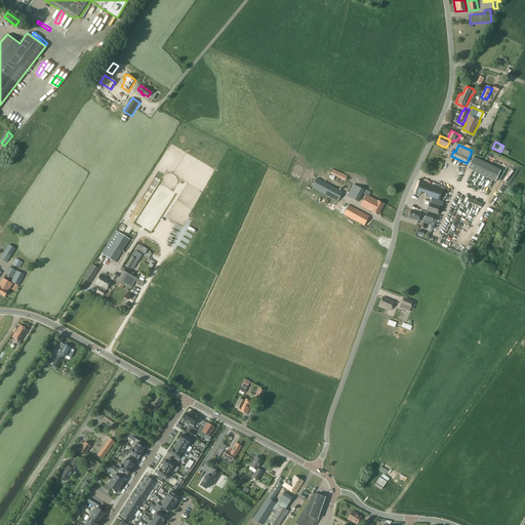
[(477,149),(475,152),(480,155),(482,152),(484,148),(479,145),(477,149)]
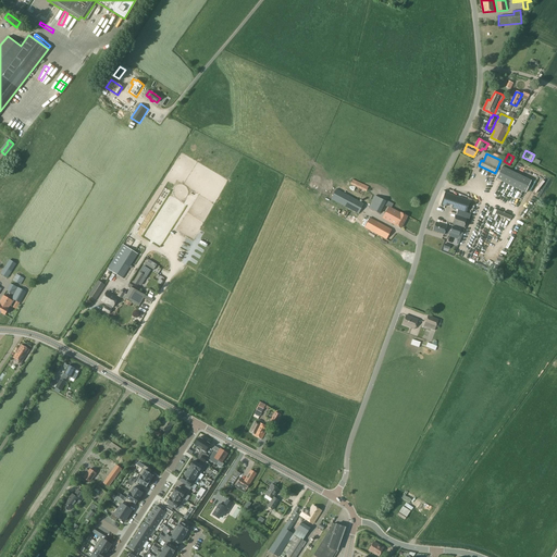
[(508,163),(503,174),(527,187),(532,175),(508,163)]
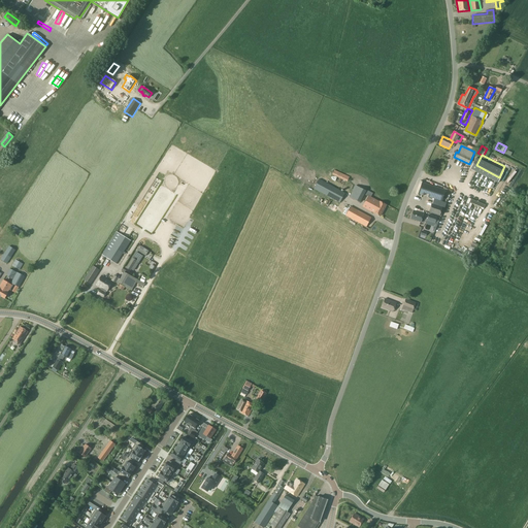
[(347,182),(349,177),(334,170),(332,174),(347,182)]
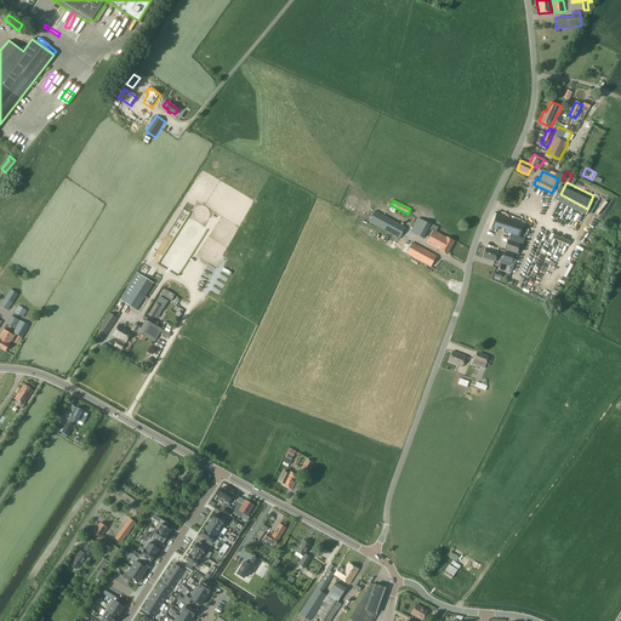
[(393,221),(376,211),(370,223),(399,239),(405,227),(400,224),(402,222),(394,218),(393,221)]
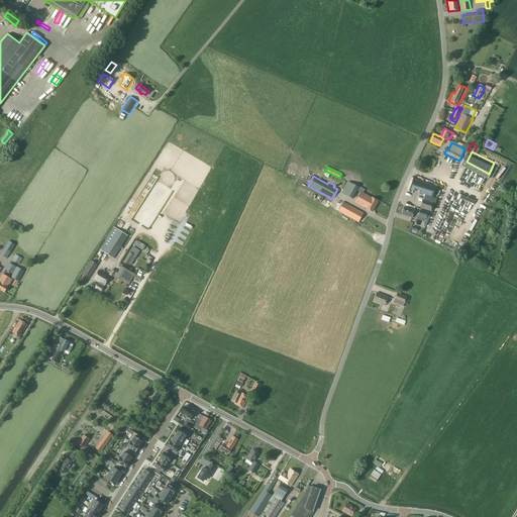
[(432,197),(436,187),(413,180),(410,190),(432,197)]
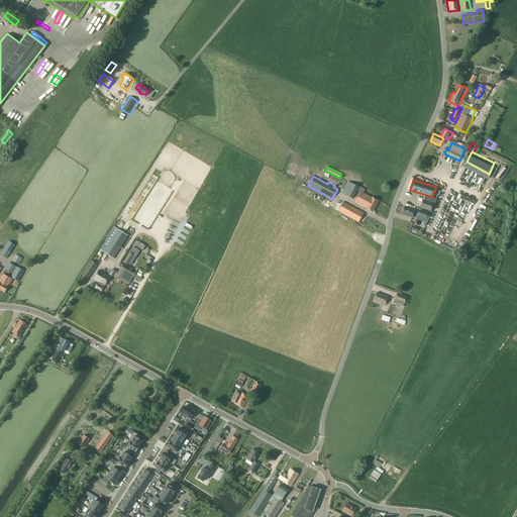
[(358,187),(347,182),(342,193),(352,199),(356,190),(360,193),(355,202),(367,208),(372,211),(378,201),(372,198),(363,194),(365,190),(358,186),(358,187)]
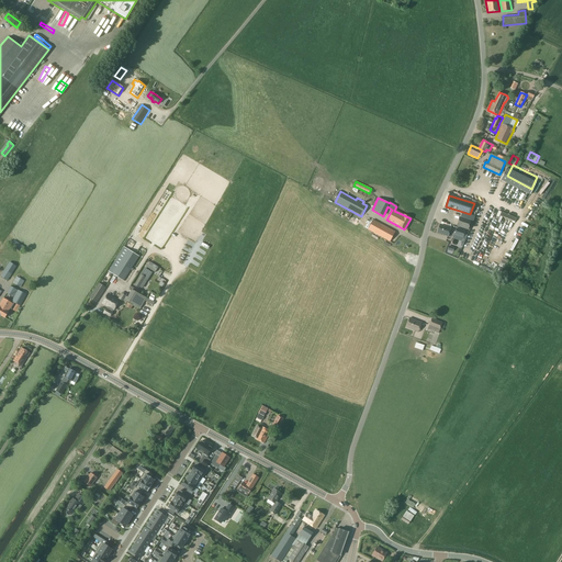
[(516,218),(499,211),(498,214),(515,222),(516,218)]
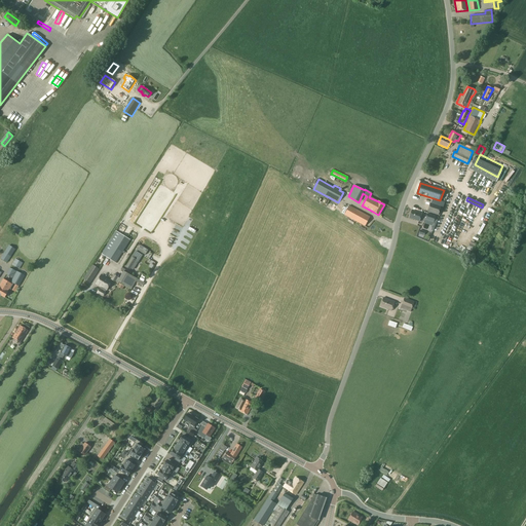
[(440,216),(443,208),(430,203),(427,212),(440,216)]
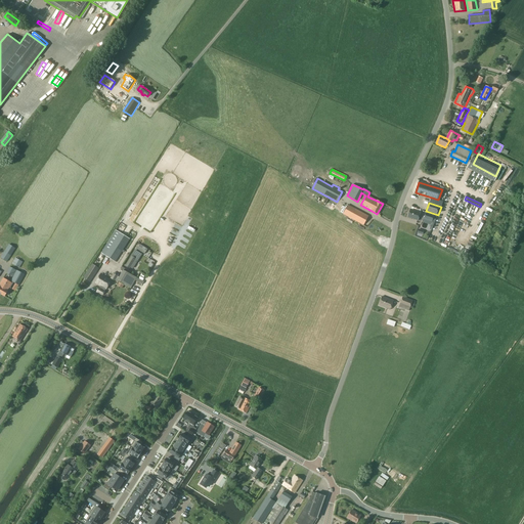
[(363,225),(368,216),(348,205),(343,214),(363,225)]
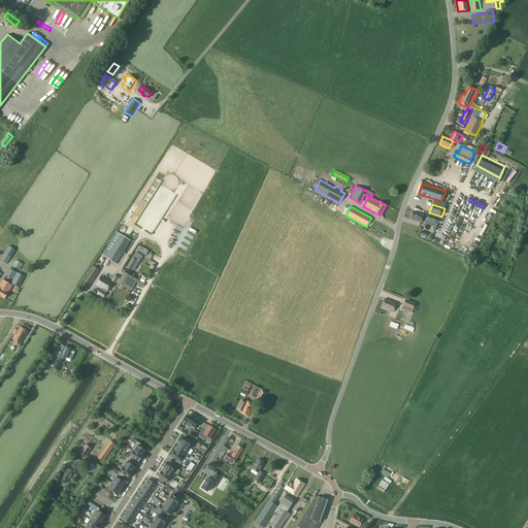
[(128,208),(122,222),(127,224),(132,209),(128,208)]
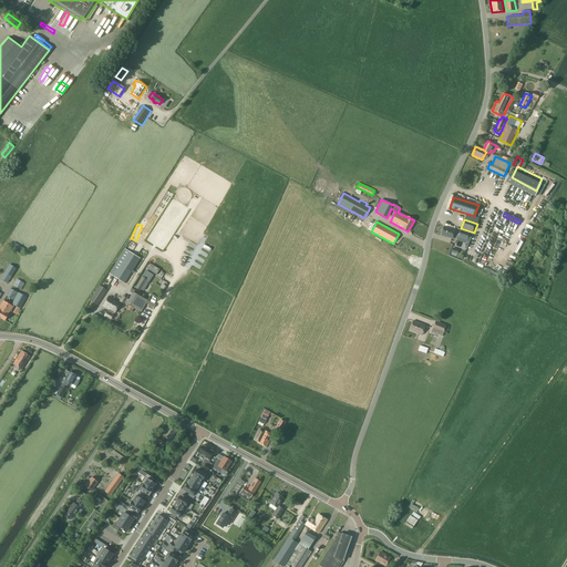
[(452,238),(454,230),(444,227),(441,235),(452,238)]
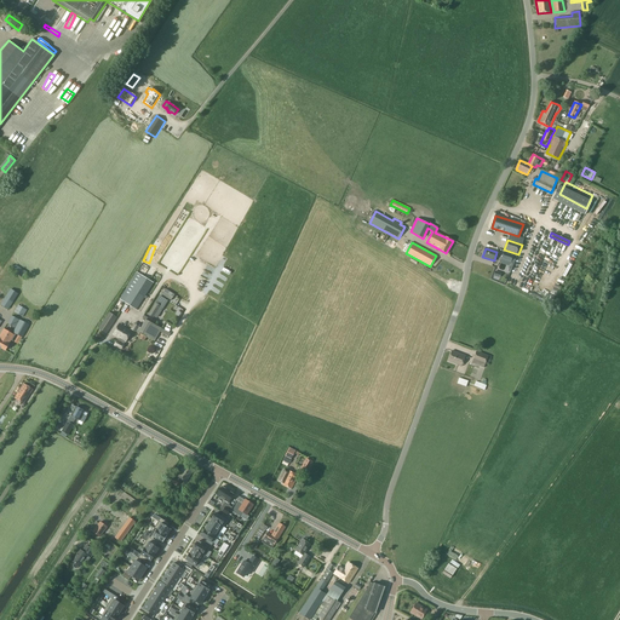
[(515,262),(511,260),(514,256),(504,252),(500,263),(510,267),(509,268),(512,269),(515,262)]
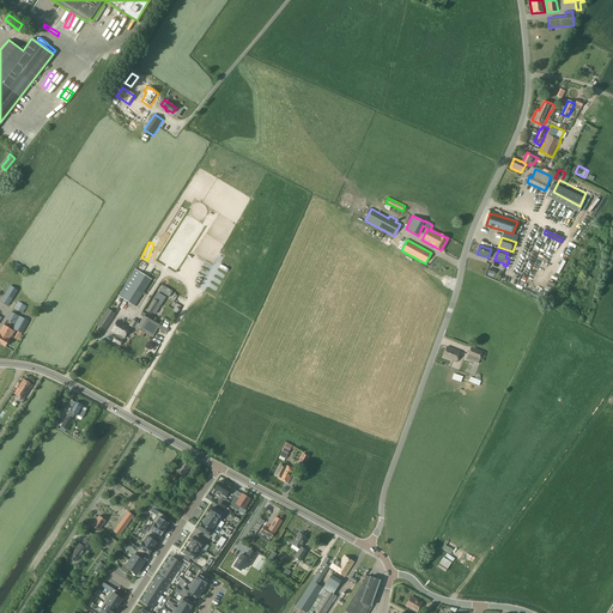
[(572,286),(581,286),(581,258),(577,258),(565,290),(565,291),(569,292),(576,292),(568,290),(568,285),(572,286)]
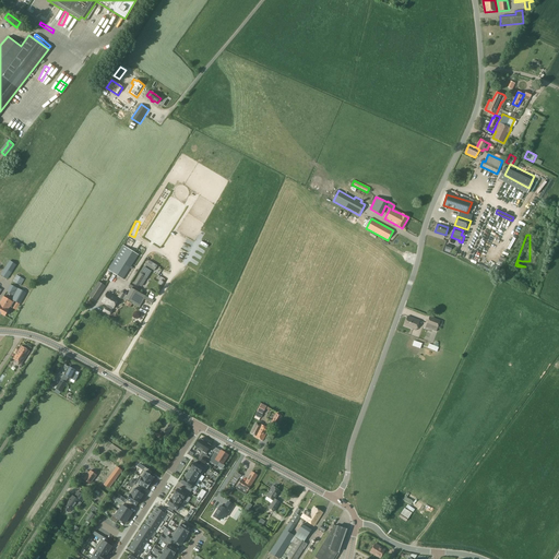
[(21,250),(23,246),(14,240),(11,244),(21,250)]
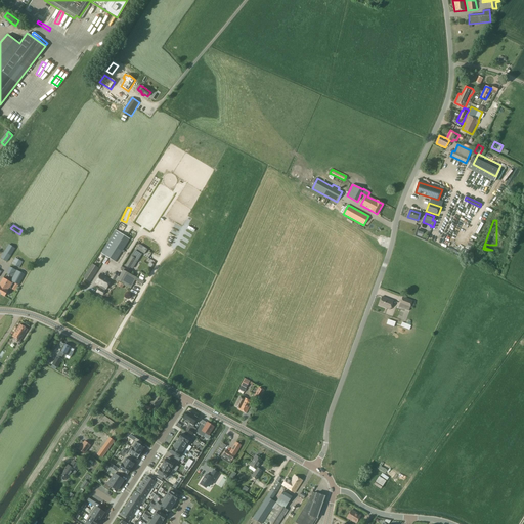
[(115,261),(129,238),(116,230),(101,253),(115,261)]
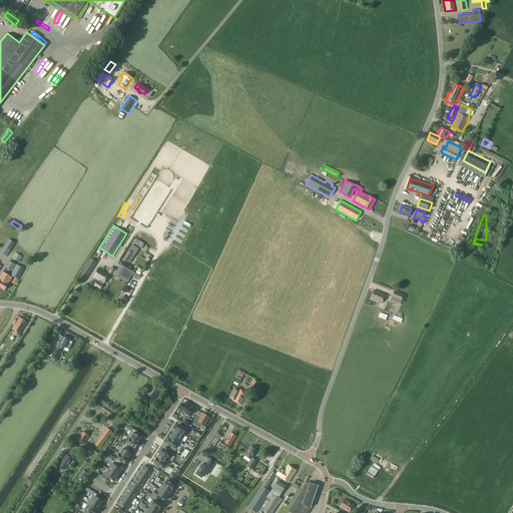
[(6,255),(14,243),(9,239),(1,251),(6,255)]
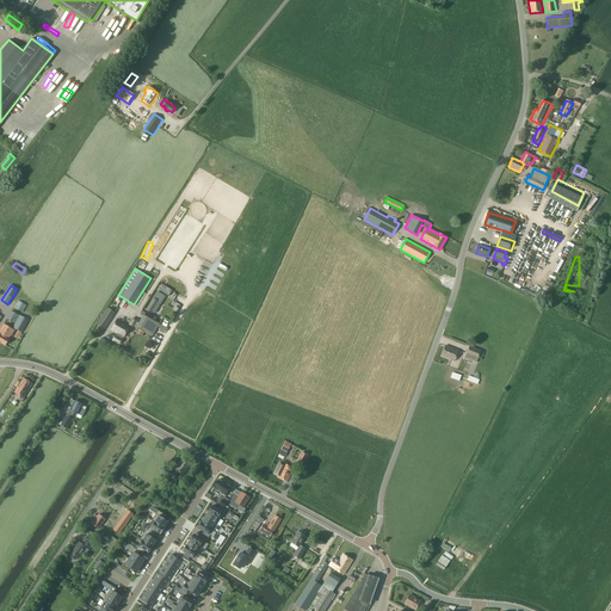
[(161,288),(160,290),(168,296),(171,294),(172,290),(164,285),(162,288),(161,288)]
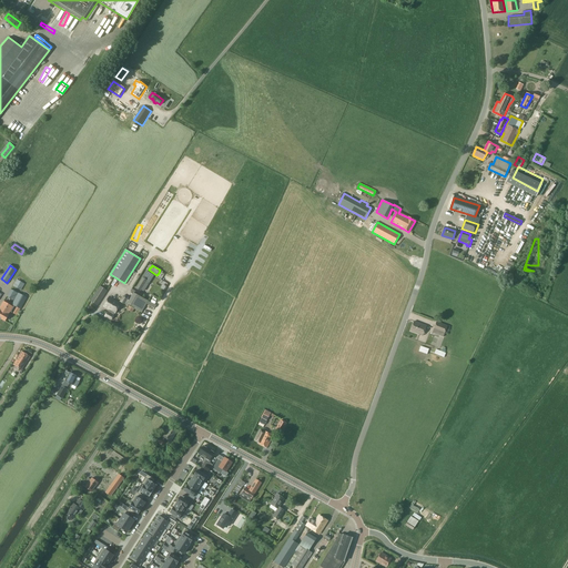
[(146,286),(154,275),(148,271),(139,285),(143,287),(144,285),(146,286)]
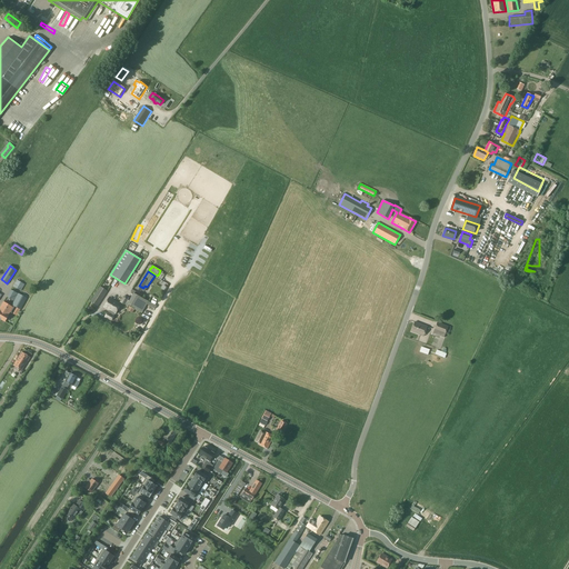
[(21,290),(25,285),(17,280),(13,287),(21,290)]
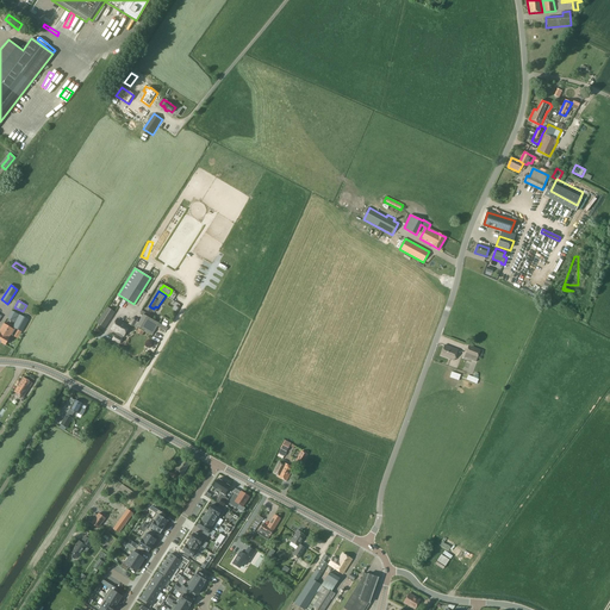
[(107,307),(97,323),(105,328),(114,312),(107,307)]
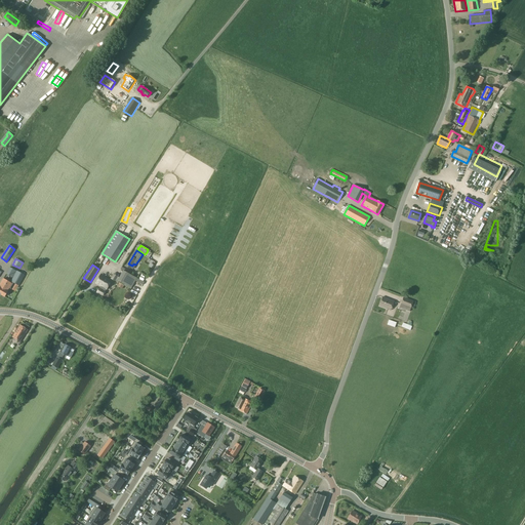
[(136,278),(123,271),(117,281),(130,288),(135,281),(136,278)]
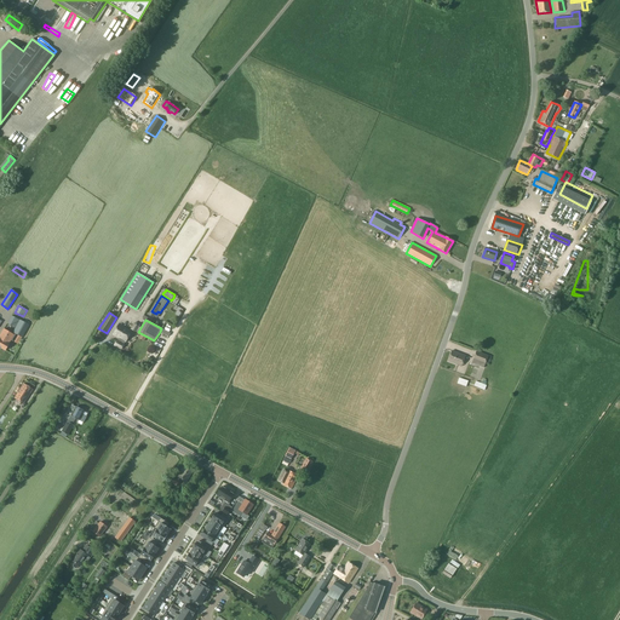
[(22,337),(28,325),(21,321),(13,333),(22,337)]
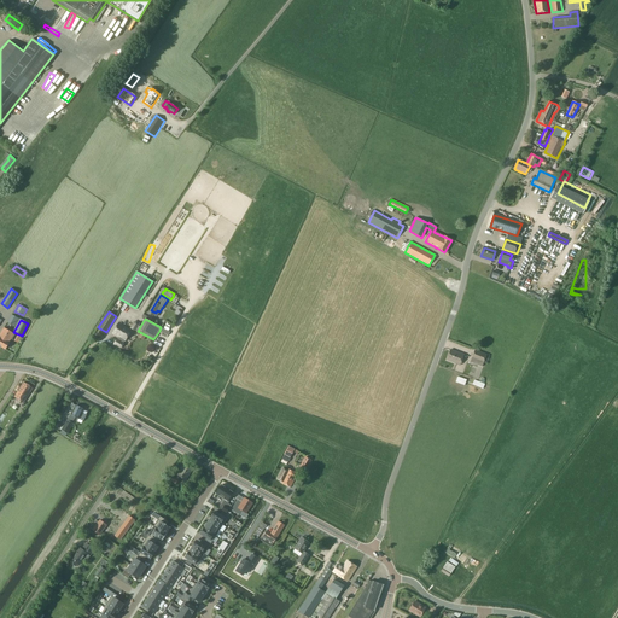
[(132,331),(118,322),(111,334),(118,338),(117,340),(115,339),(112,345),(121,349),(124,344),(123,343),(124,342),(126,342),(132,331)]
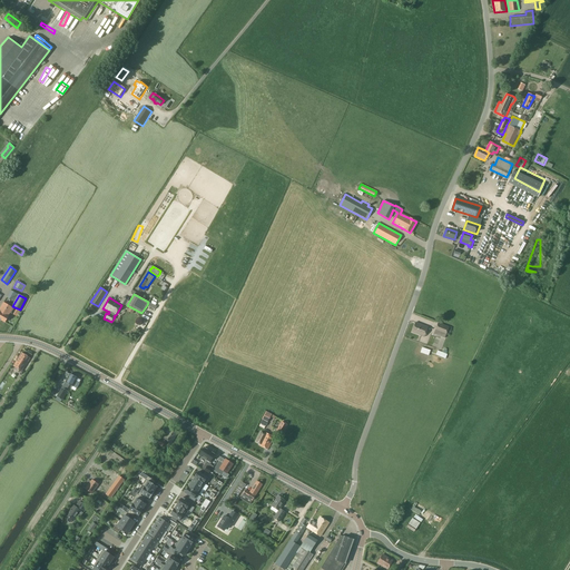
[(8,316),(12,308),(3,303),(0,308),(0,318),(5,323),(9,316),(8,316)]
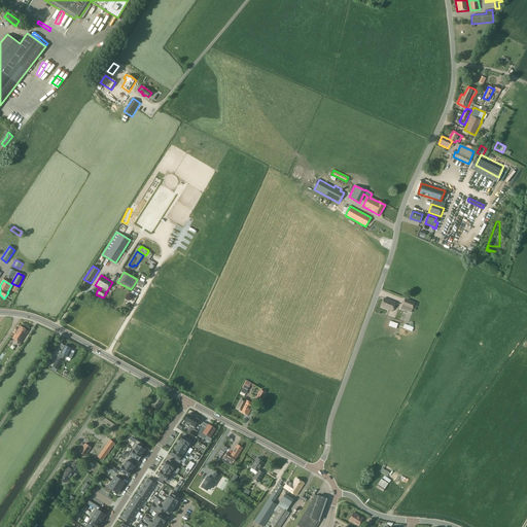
[(392,311),(395,303),(384,299),(381,307),(392,311)]
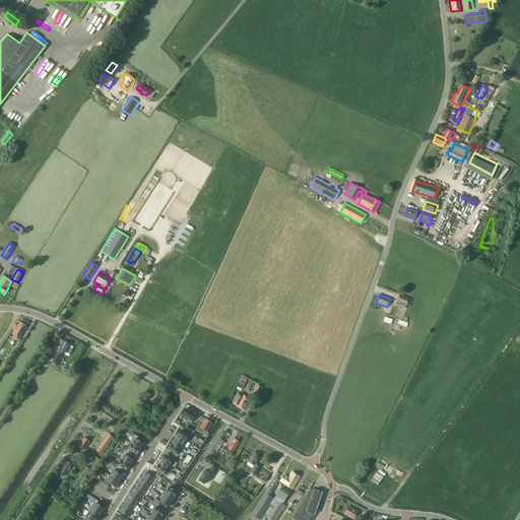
[(406,305),(409,298),(400,295),(397,302),(406,305)]
